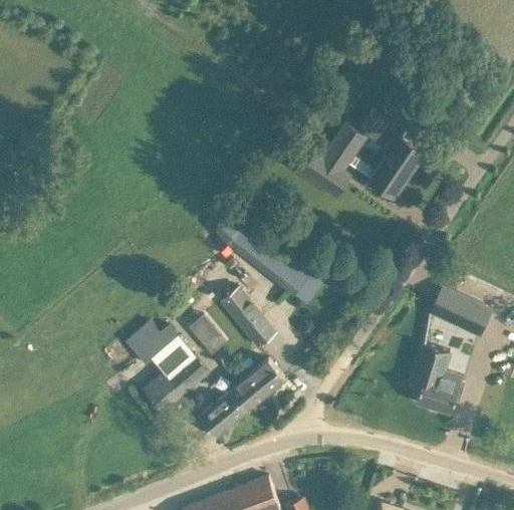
[(370,179),(395,195),(425,151),(403,136),(406,131),(384,115),(383,117),(386,117),(374,135),(389,144),(386,148),(384,149),(389,152),(370,179)]
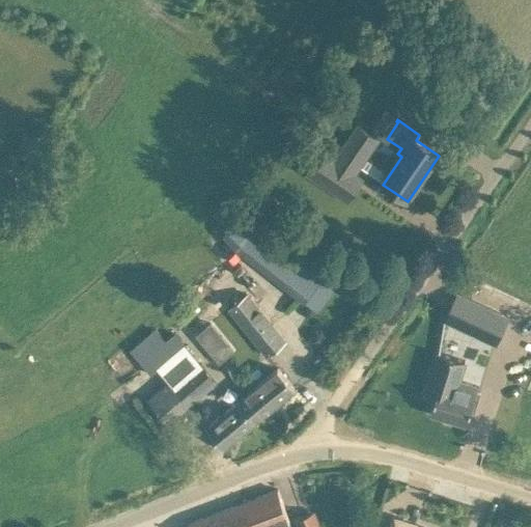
[(323,154),(307,175),(334,193),(337,189),(352,198),(363,182),(355,176),(360,168),(366,160),(379,142),(359,129),(335,163),(323,154)]
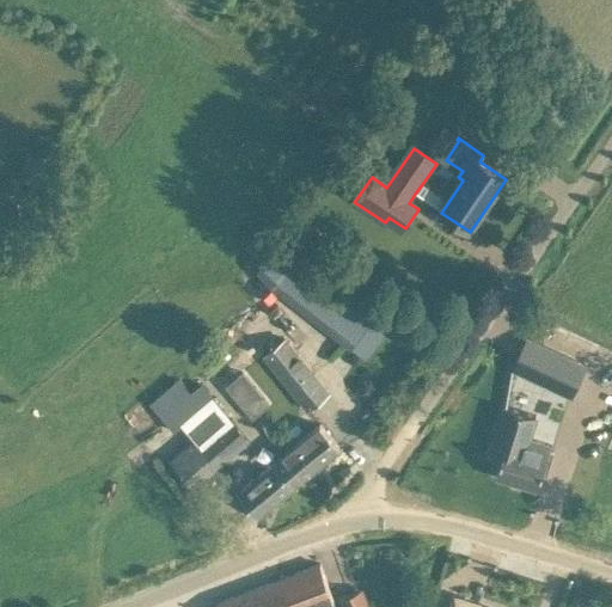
[(378,320),(282,247),(259,277),(355,350),(378,320)]
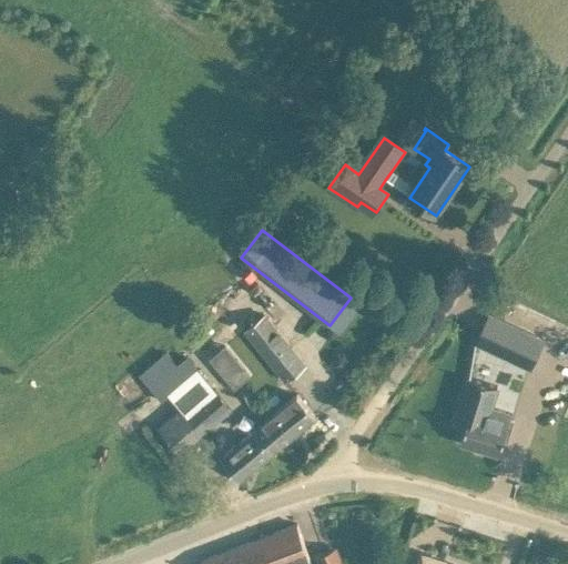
[(488,318),(476,345),(531,372),(545,343),(488,318)]
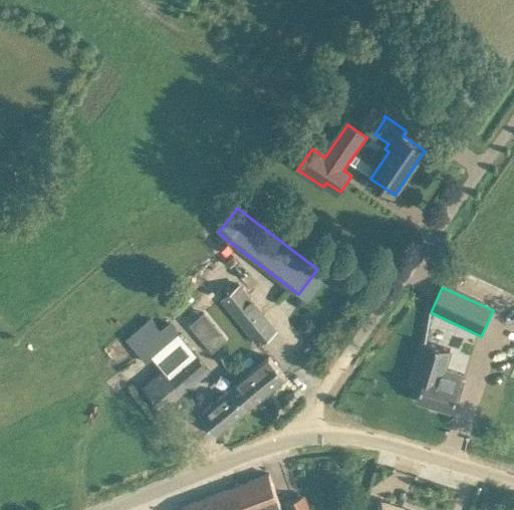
[(259,347),(277,334),(240,288),(223,302),(259,347)]
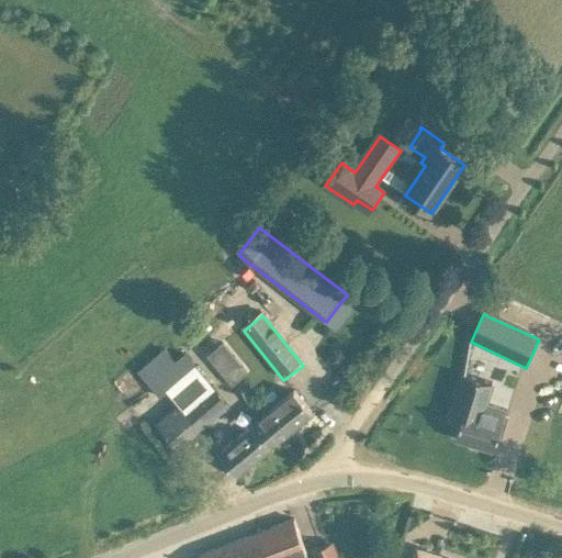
[(206,358),(232,388),(248,375),(223,344),(206,358)]
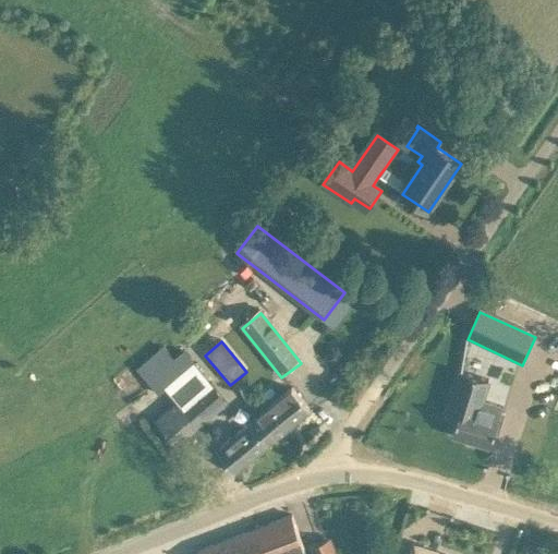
[(172,390),(182,402),(186,408),(211,386),(182,351),(172,360),(162,349),(138,371),(161,399),(172,390)]
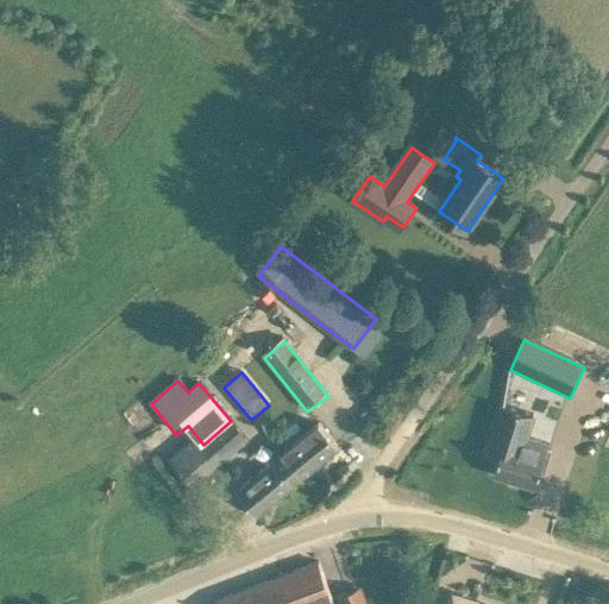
[(503,408),(488,459),(498,461),(495,476),(535,488),(539,474),(544,476),(551,453),(546,452),(547,447),(526,440),(533,417),(503,408)]
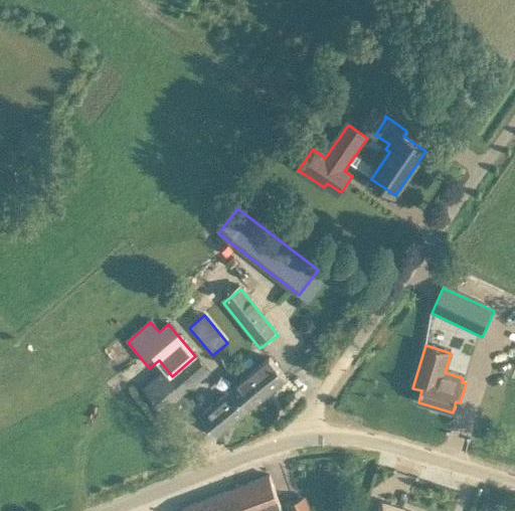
[(196,357),(195,356),(172,376),(168,371),(166,373),(164,371),(143,388),(163,412),(209,373),(196,357)]
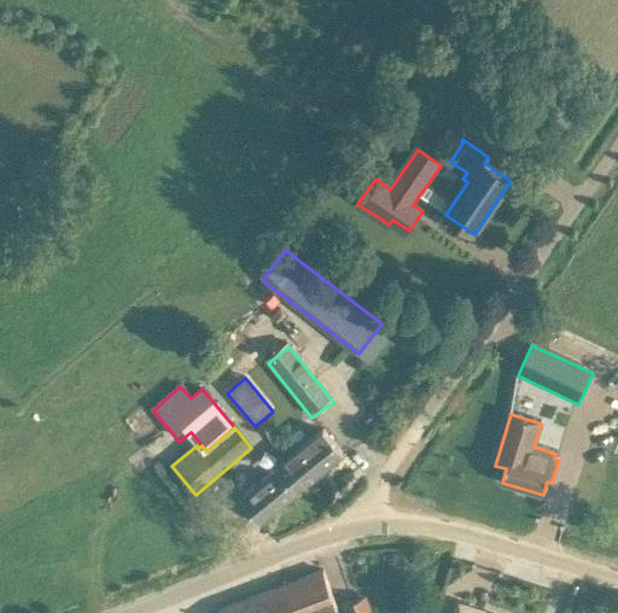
[(286,463),(308,489),(345,459),(324,433),(286,463)]
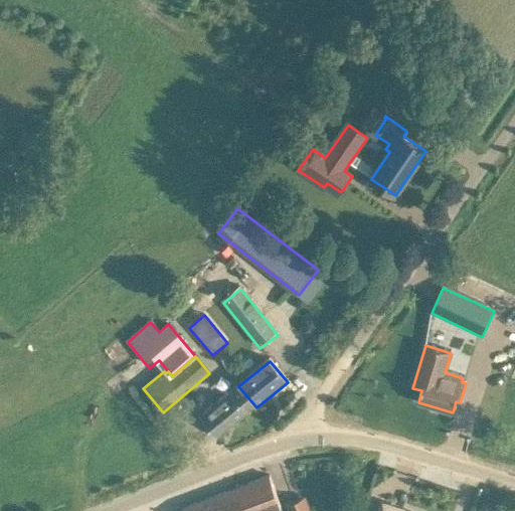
[(256,407),(238,386),(215,405),(200,418),(217,440),(256,407)]
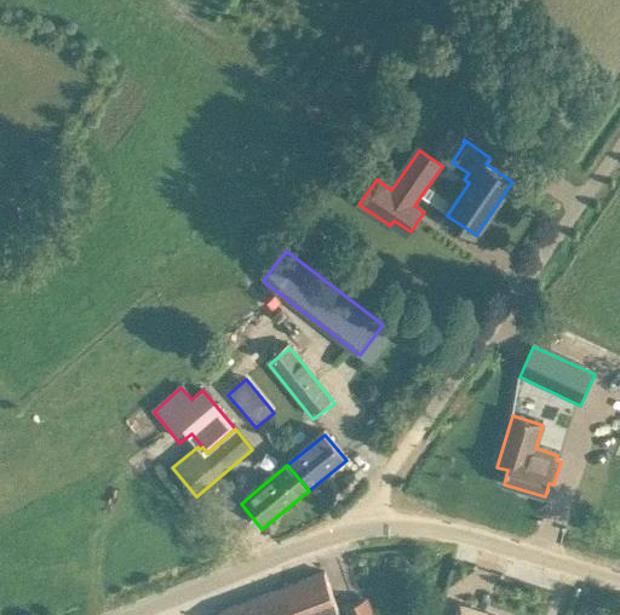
[(331,614),(339,611),(326,575),(287,590),(296,614),(331,614)]
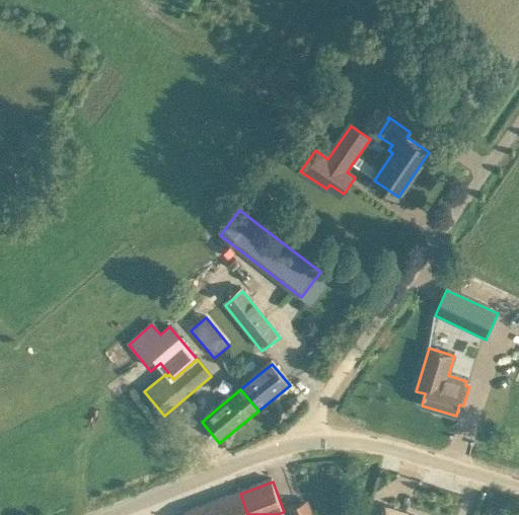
[(247,514),(240,494),(186,514),(247,514)]
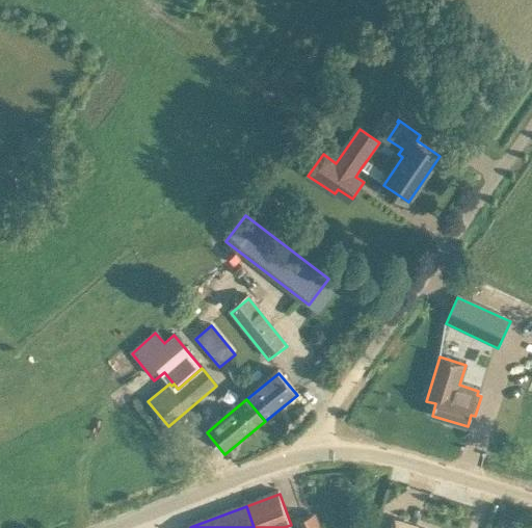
[(318,527),(314,517),(297,522),(299,527),(318,527)]
